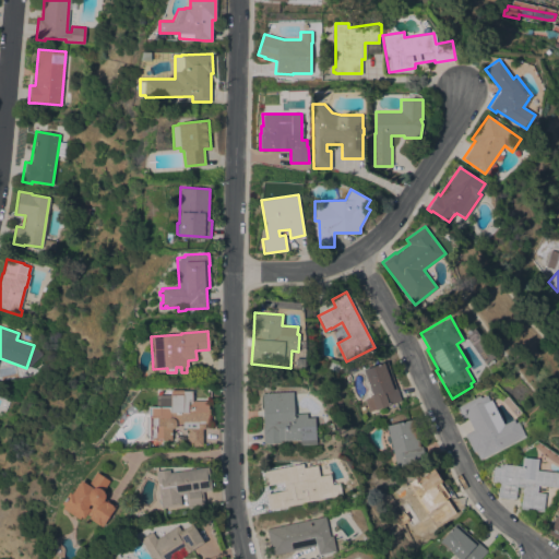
[(305,358),(305,369),(295,369),(296,358),(305,358)]
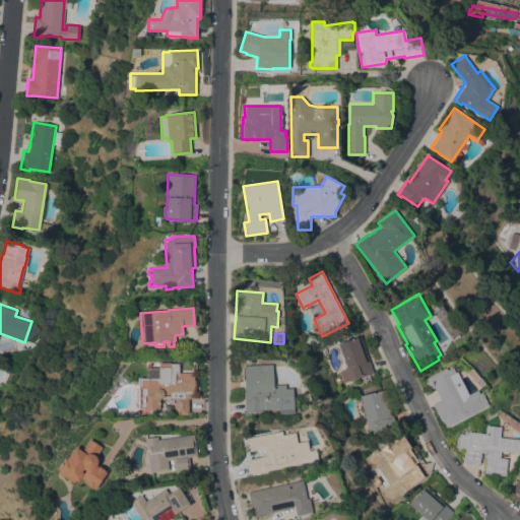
[(338,343),(361,336),(373,374),(349,381),(343,383),(339,370),(345,368),(338,343)]
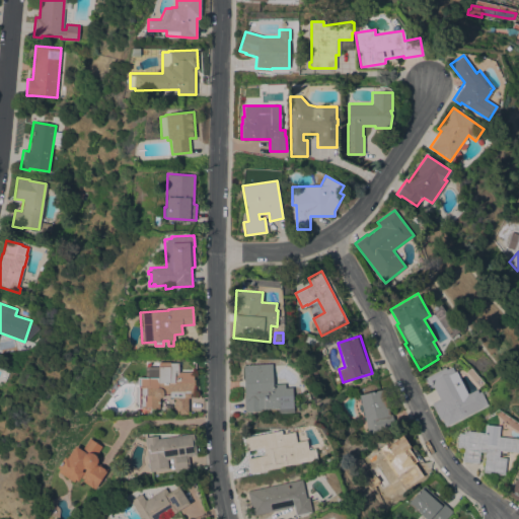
[(272,363),(273,384),(285,383),(285,387),(292,387),(293,413),(279,413),(278,409),(258,409),(258,411),(244,412),(243,396),(244,396),(243,365),(272,363)]
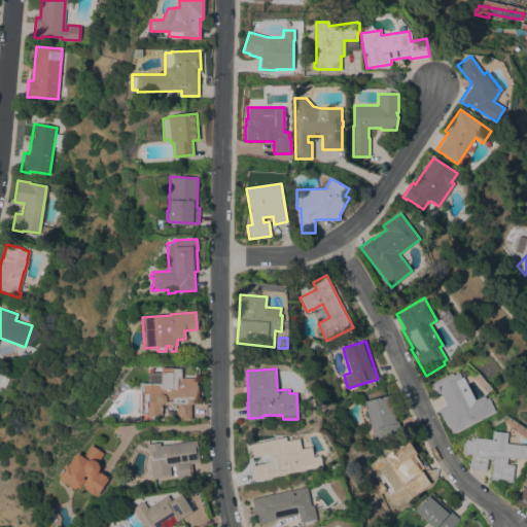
[(190,420),(176,420),(176,402),(172,402),(172,399),(166,398),(165,401),(164,402),(164,416),(139,416),(139,384),(159,384),(159,371),(175,371),(175,376),(197,376),(197,401),(190,401),(190,420)]
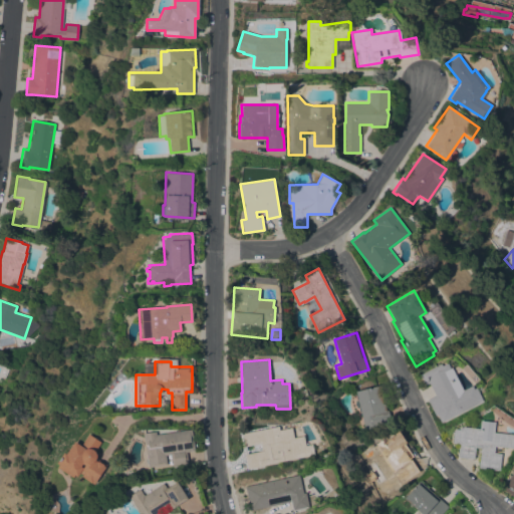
[(442,423),(437,415),(435,416),(427,400),(436,395),(429,382),(426,384),(420,374),(441,363),(442,365),(447,363),(450,368),(452,367),(463,390),(472,386),(474,389),(476,388),(482,401),(442,423)]
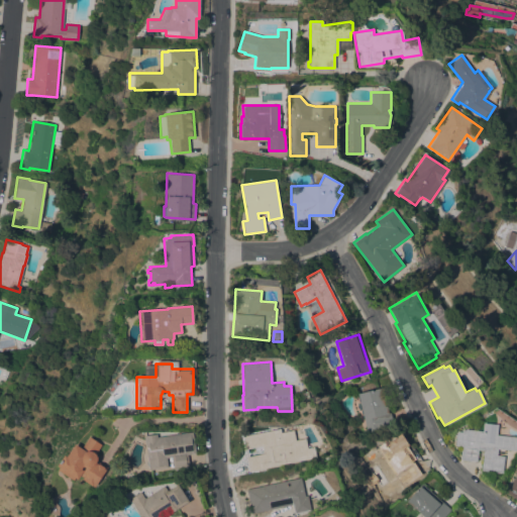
[(357,394),(382,388),(388,411),(390,410),(394,424),(367,431),(357,394)]
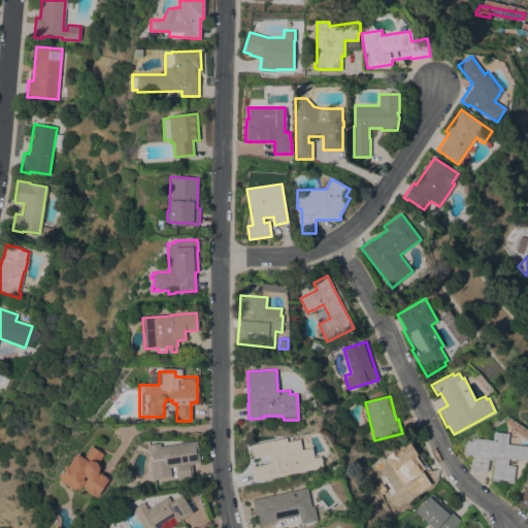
[(470,468),(472,455),(467,455),(469,439),(472,440),(472,438),(475,438),(475,437),(493,439),(494,431),(508,432),(507,443),(527,446),(527,459),(508,458),(507,464),(516,465),(514,483),(492,481),(494,459),(487,459),(487,470),(470,468)]
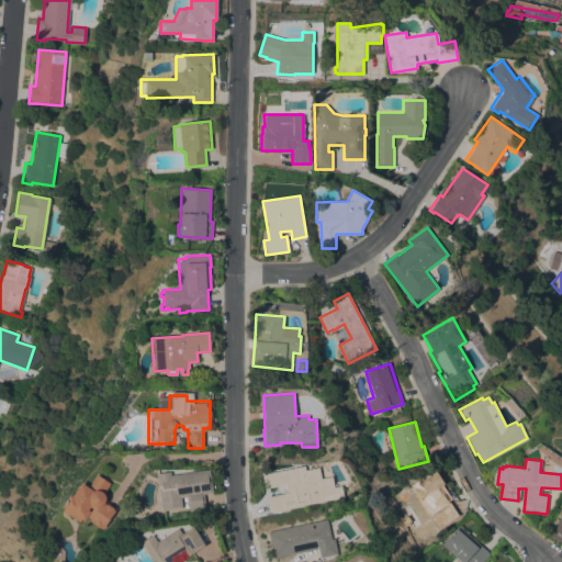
[(305,465),(306,470),(319,467),(322,478),(333,475),(335,486),(341,484),(345,496),(291,507),(291,508),(271,512),(268,496),(287,492),(285,484),(268,487),(265,473),(305,465)]
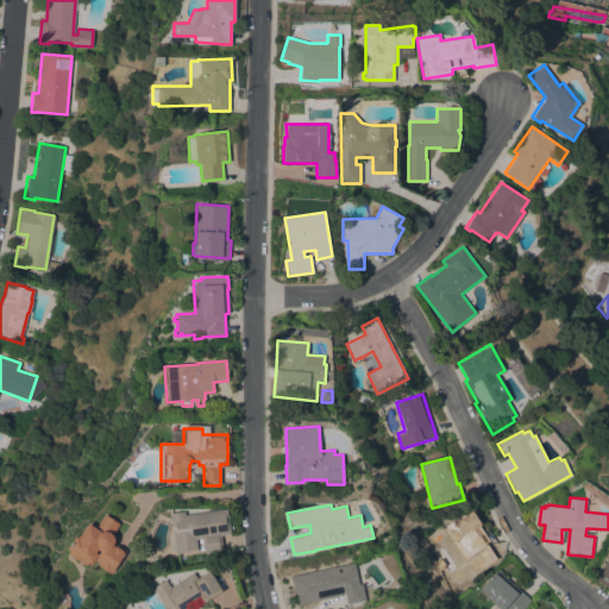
[(165,535),(173,534),(169,513),(184,510),(186,515),(227,509),(231,534),(220,535),(223,550),(205,552),(202,538),(195,539),(198,550),(169,554),(165,535)]
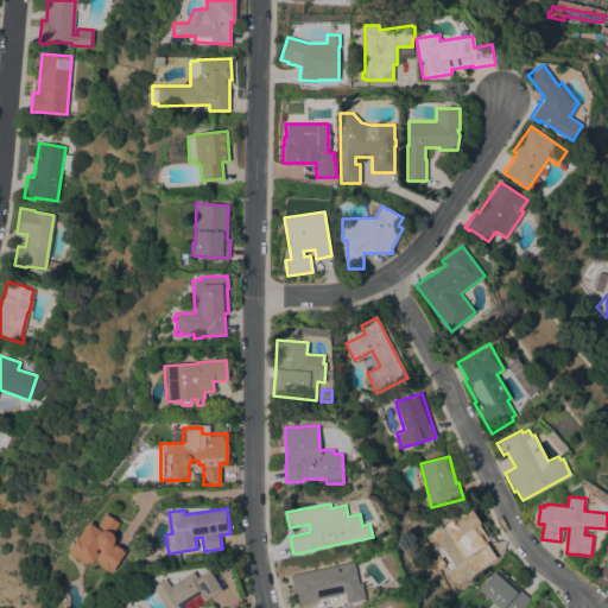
[(474,512),(482,525),(480,526),(489,539),(472,551),(481,565),(466,576),(455,561),(466,553),(453,534),(441,542),(439,540),(434,545),(426,534),(434,531),(432,530),(447,519),(451,526),(474,512)]
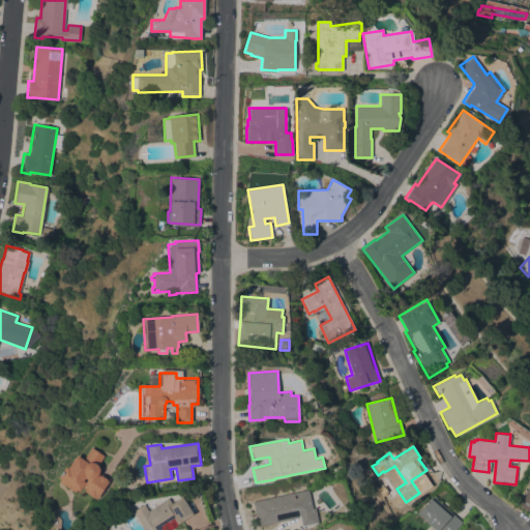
[(96,499),(84,492),(85,490),(82,488),(80,492),(77,490),(76,492),(59,481),(61,478),(58,477),(65,466),(68,468),(77,455),(84,460),(91,447),(104,455),(97,466),(98,466),(99,469),(99,471),(99,473),(110,479),(96,499)]
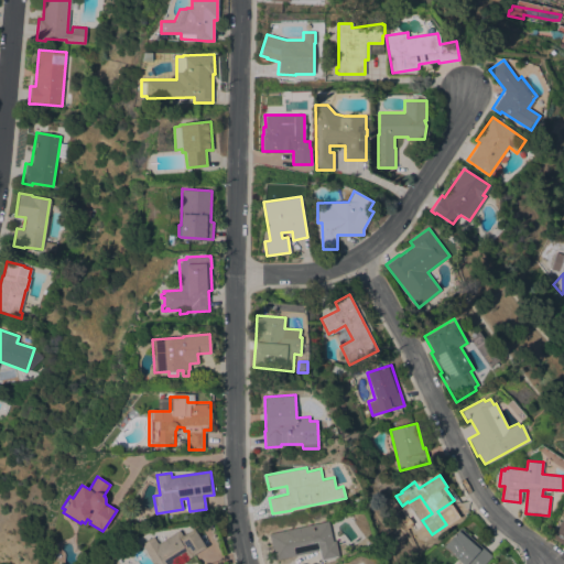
[(131,524),(126,527),(122,518),(128,516),(131,524)]
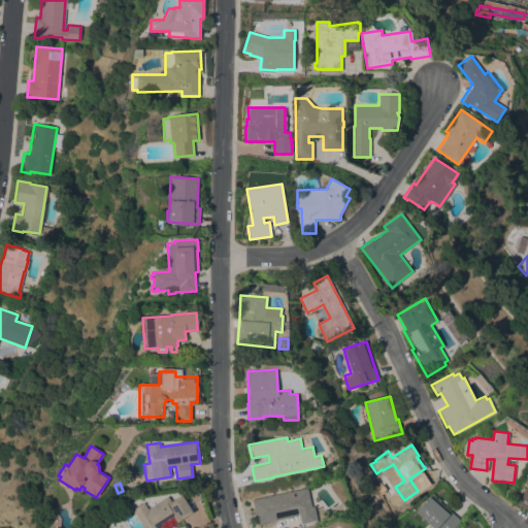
[(527,509),(516,500),(527,483),(527,509)]
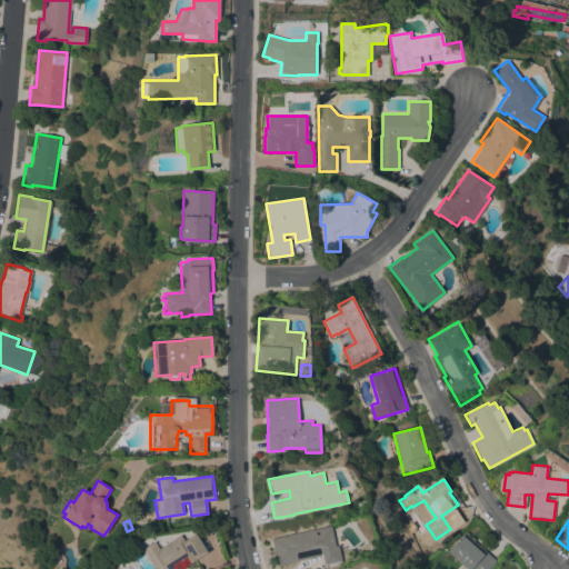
[(332,525),(336,545),(339,545),(342,561),(325,566),(322,555),(278,565),(272,538),(332,525)]
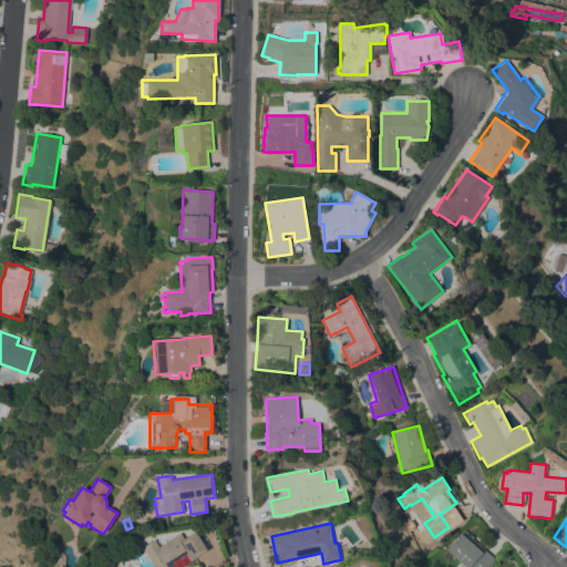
[(155,566),(144,550),(156,543),(158,546),(179,533),(184,538),(195,531),(206,549),(192,559),(192,558),(185,563),(183,558),(175,563),(177,566),(155,566)]
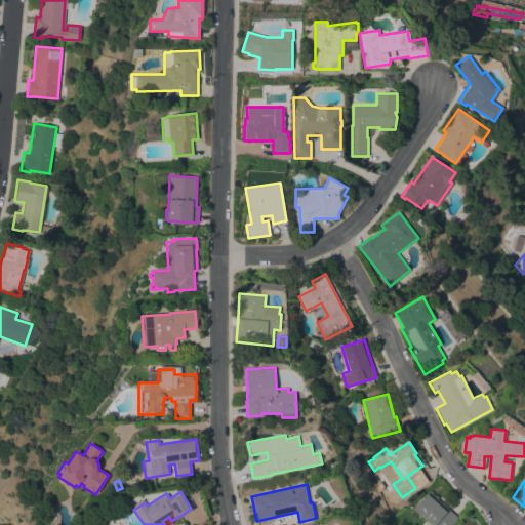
[(428,491),(457,518),(450,524),(431,524),(412,510),(428,491)]
